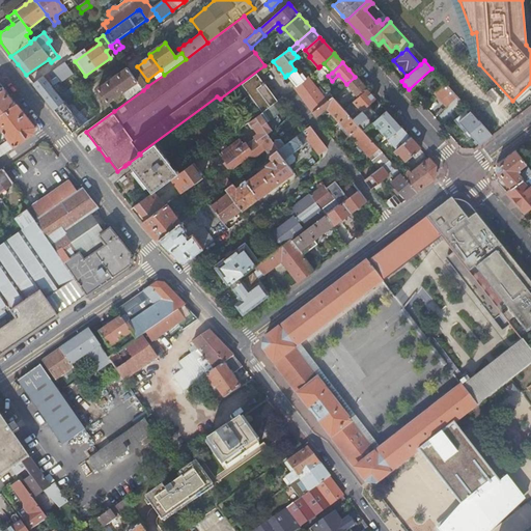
[(65,126),(73,134),(83,127),(76,116),(63,102),(62,103),(48,83),(51,81),(52,82),(57,79),(59,82),(65,78),(66,80),(73,76),(64,63),(61,64),(35,83),(33,85),(40,93),(53,110),(65,126)]
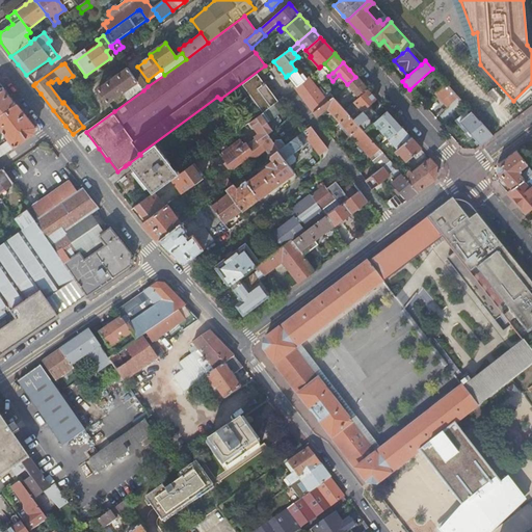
[(320,67),(328,76),(333,73),(324,63),(320,67)]
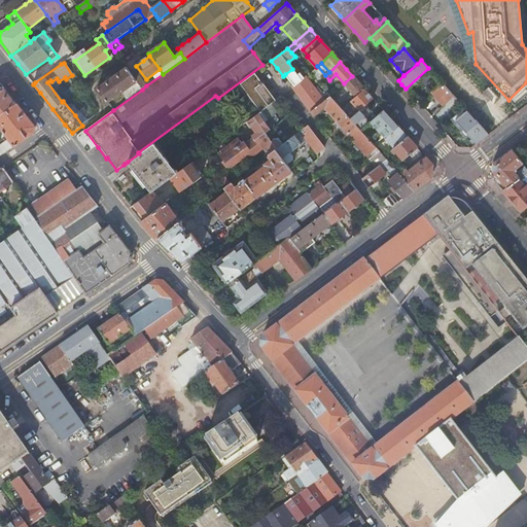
[(107,103),(136,81),(134,79),(126,68),(97,90),(107,103)]
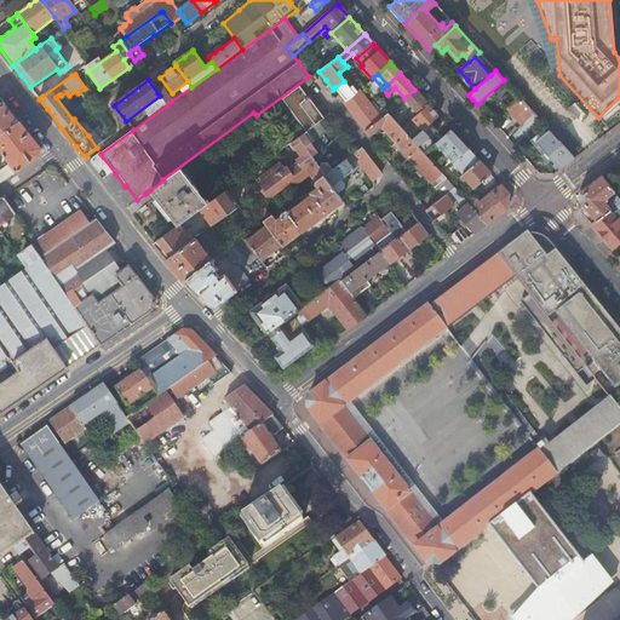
[(354,116),(365,131),(389,113),(385,110),(379,115),(366,97),(350,80),(346,84),(344,81),(336,87),(345,101),(343,103),(354,116)]
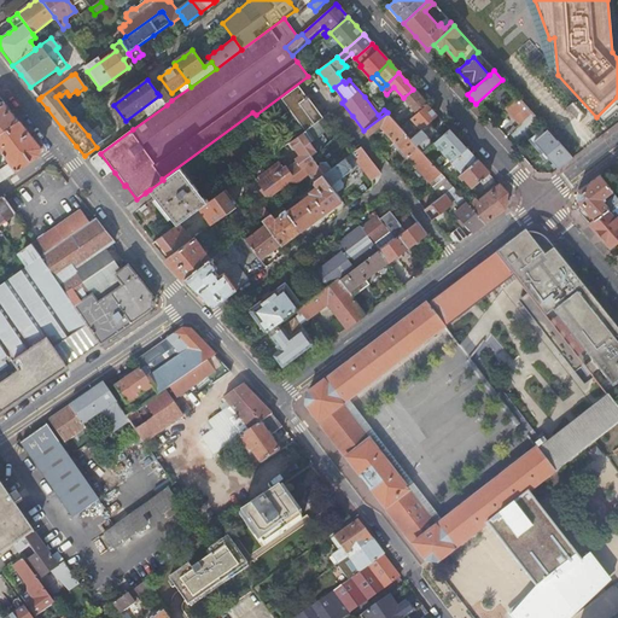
[(307,130),(322,118),(312,103),(298,86),(281,98),(305,132),(307,130)]
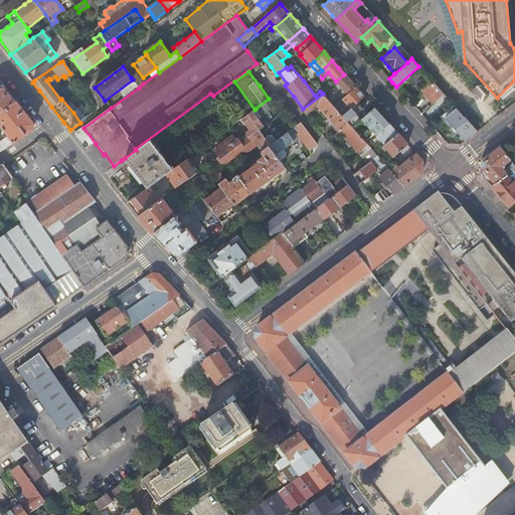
[(133,79),(139,88),(143,83),(136,74),(131,77),(133,79)]
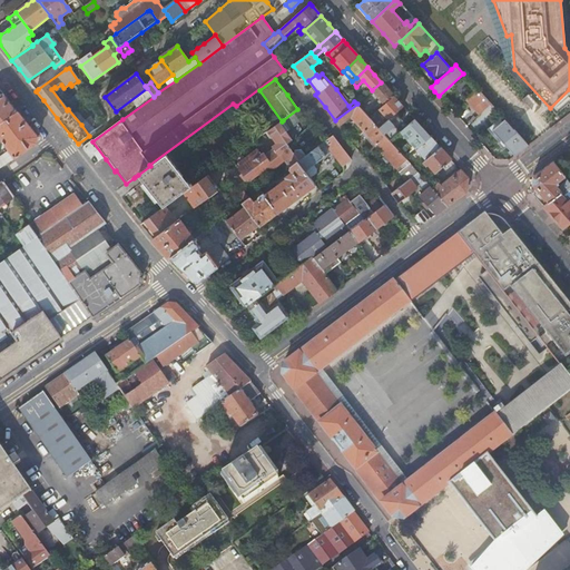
[(381,82),(372,90),(385,104),(394,96),(387,89),(381,82)]
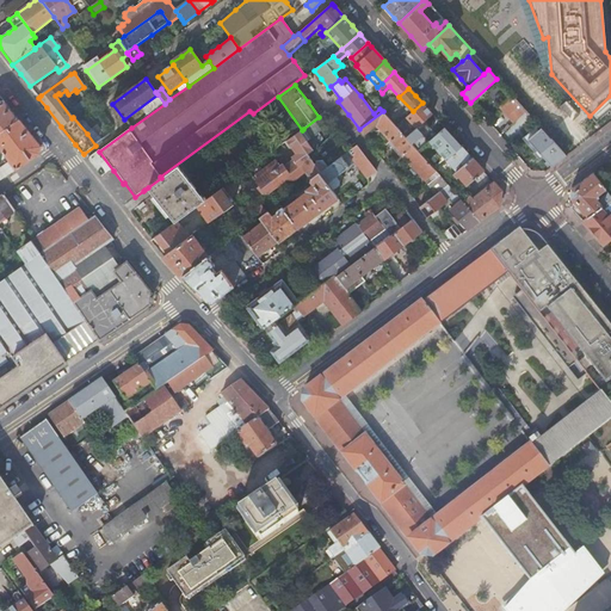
[(513,123),(526,111),(512,96),(500,107),(506,115),(513,123)]
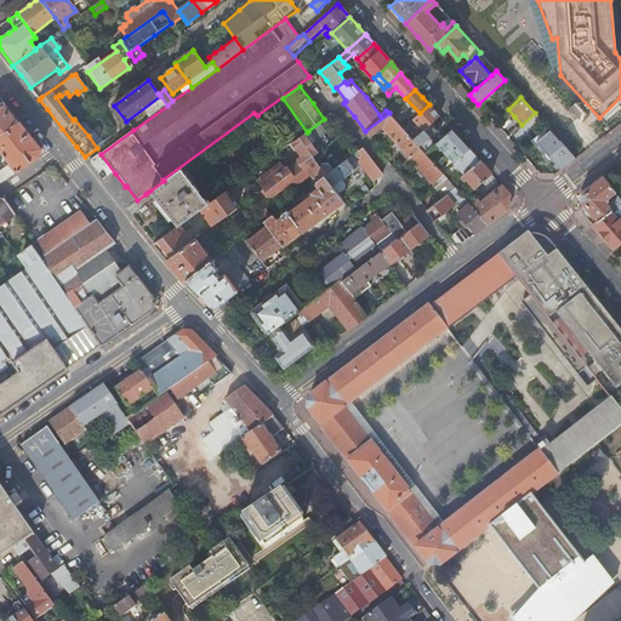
[(0,137),(21,123),(12,114),(5,104),(3,107),(0,107),(0,137)]
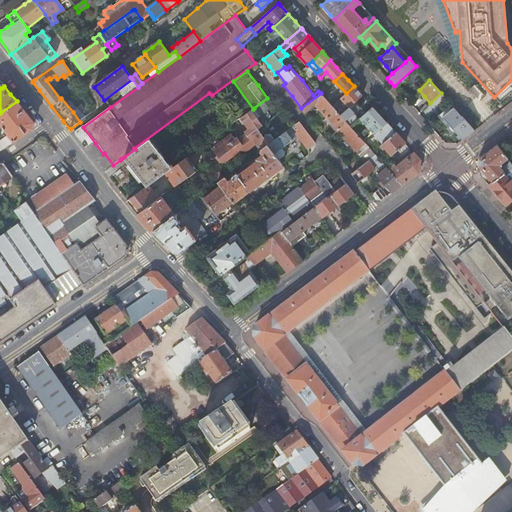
[(356,88),(354,86),(346,93),(341,98),(349,107),(355,102),(362,96),(356,88)]
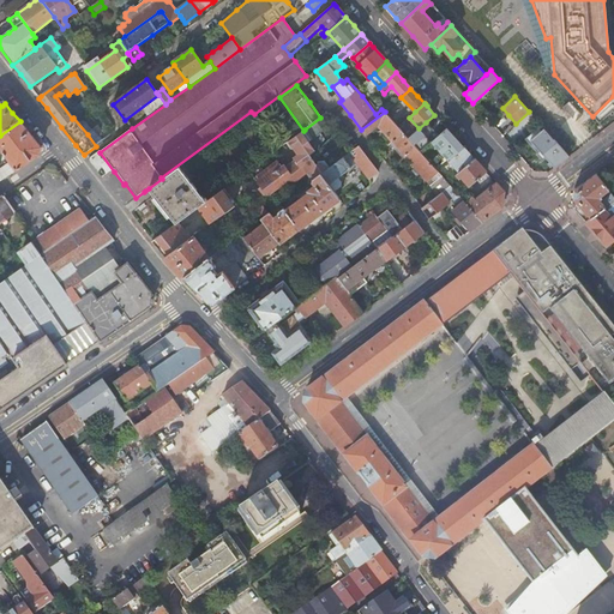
[(385,112),(361,130),(366,136),(369,132),(374,128),(379,125),(383,130),(387,136),(389,134),(398,146),(407,156),(417,149),(408,138),(398,127),(398,126),(385,112)]
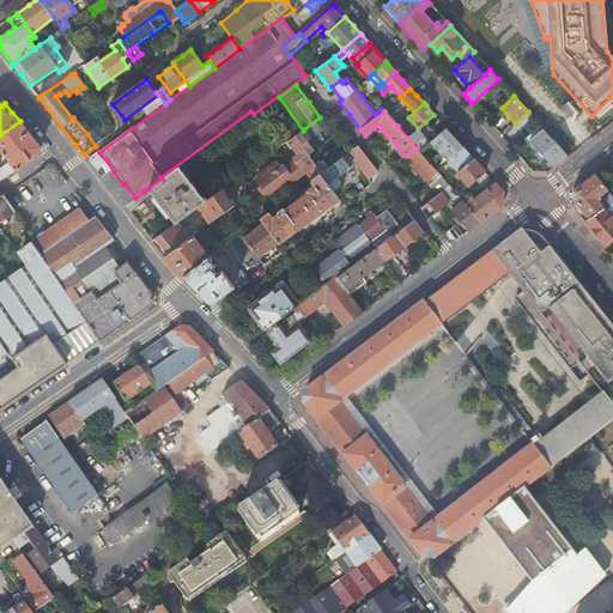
[(20,121),(0,135),(0,146),(11,163),(0,169),(0,181),(40,155),(41,149),(32,138),(20,121)]
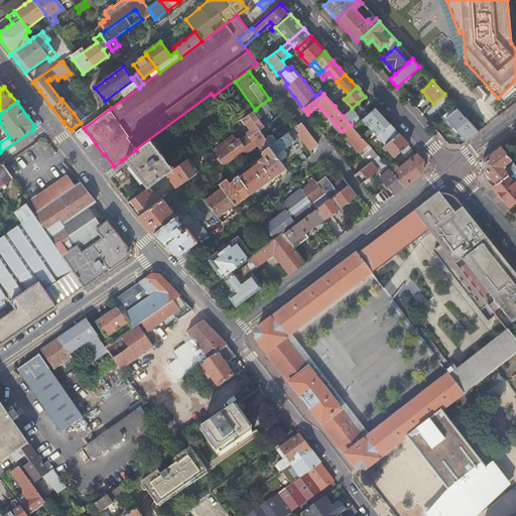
[(352,125),(353,127),(360,121),(362,120),(359,116),(357,113),(363,108),(358,103),(352,108),(346,114),(354,123),(352,125)]
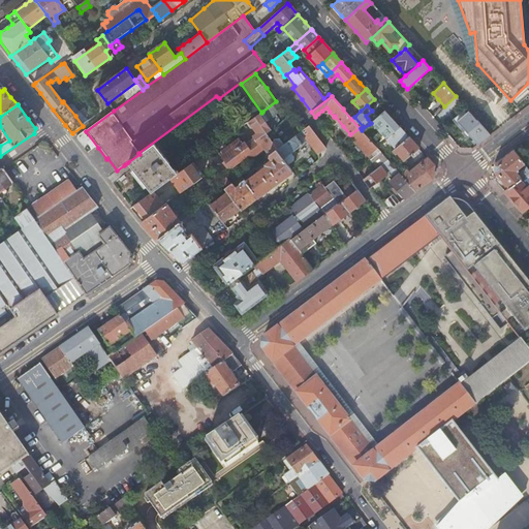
[(391,118),(384,111),(371,123),(369,124),(374,130),(373,132),(381,141),(396,128),(392,123),(389,120),(391,118)]
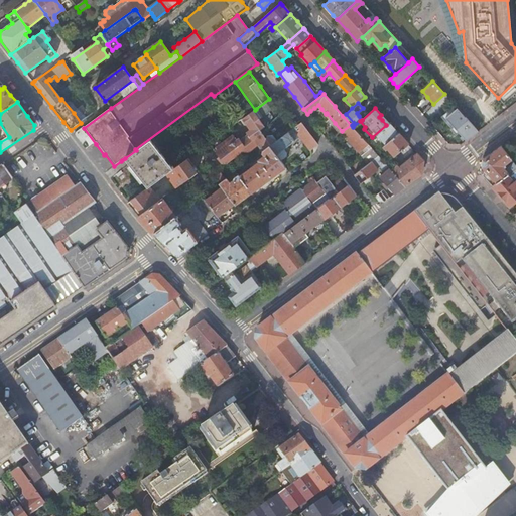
[(466,141),(479,131),(457,108),(445,118),(456,129),(466,141)]
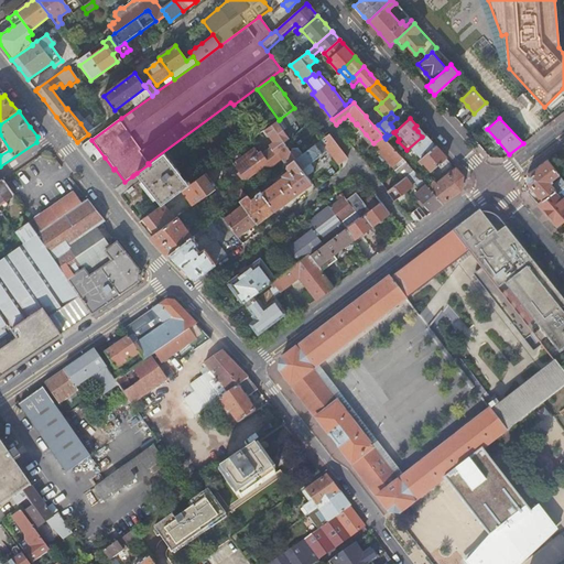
[(279,120),(267,129),(272,137),(277,141),(272,144),(273,145),(264,152),(263,151),(263,150),(261,152),(257,147),(239,161),(240,163),(238,164),(241,167),(240,171),(238,172),(243,179),(246,177),(249,177),(259,171),(259,170),(260,170),(260,169),(261,169),(269,164),(274,165),(283,158),(289,165),(295,160),(302,154),(299,150),(290,151),(290,150),(290,149),(290,148),(289,148),(289,147),(288,147),(286,147),(286,145),(286,144),(286,143),(285,143),(284,143),(292,137),(285,128),(286,128),(283,125),(280,119),(279,120)]
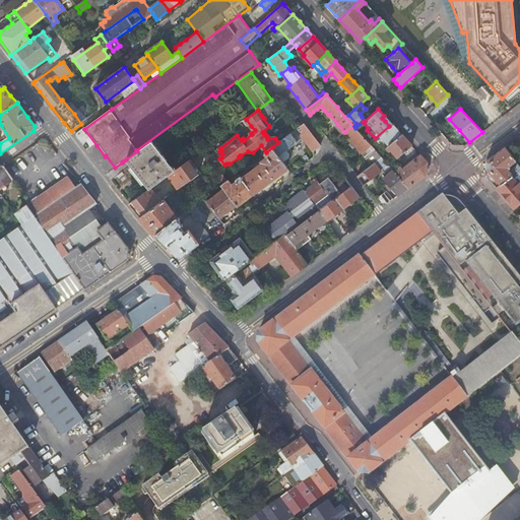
[(74,114),(81,124),(85,121),(78,111),(74,114)]
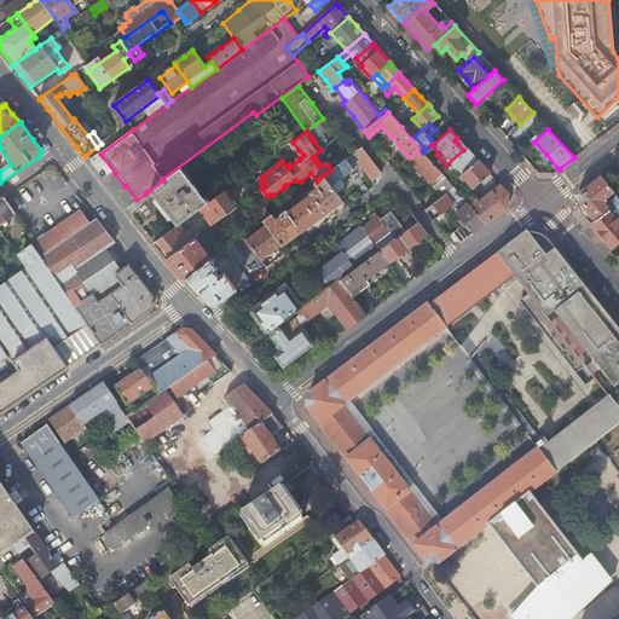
[(382,173),(362,146),(331,169),(324,175),(336,194),(337,192),(341,190),(343,187),(345,183),(341,179),(354,169),(352,166),(358,161),(372,180),(374,180),(382,173)]
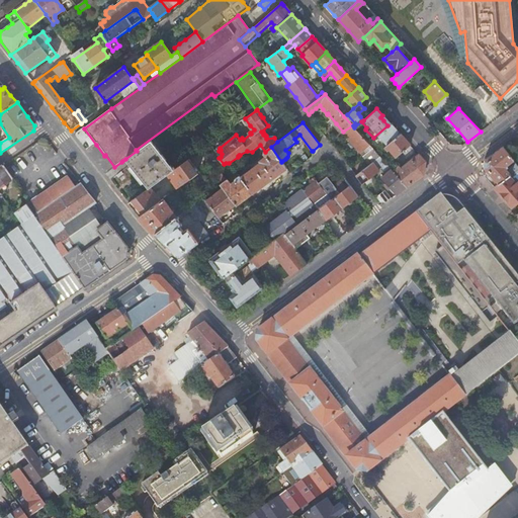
[(378,137),(386,146),(399,136),(396,133),(398,132),(392,124),(378,137)]
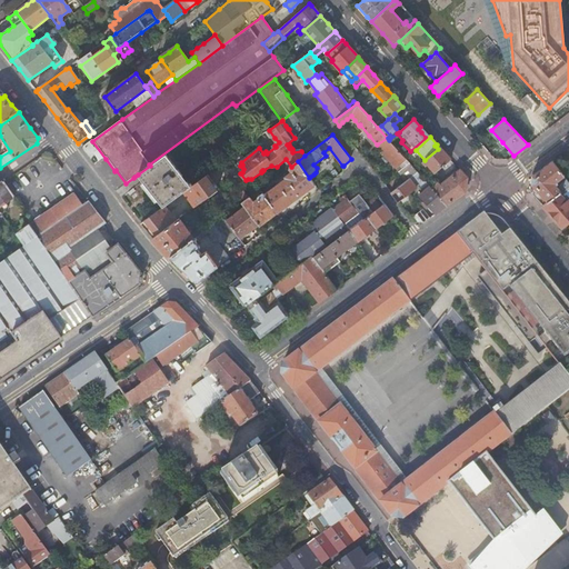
[(388,138),(387,138),(377,145),(376,146),(386,157),(396,169),(397,168),(407,181),(418,172),(415,169),(406,159),(389,140),(388,138)]
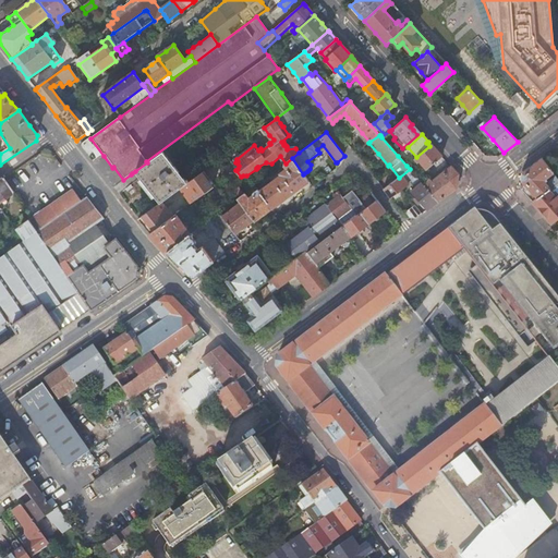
[(426,170),(441,156),(436,150),(431,145),(429,146),(416,157),(414,159),(416,162),(419,160),(426,170)]
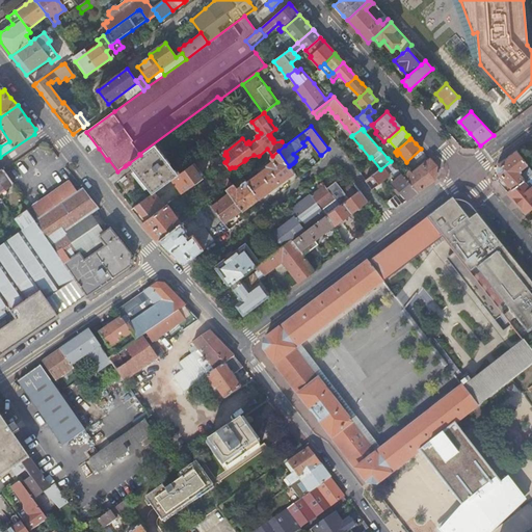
[(140,179),(152,194),(154,192),(170,181),(180,174),(178,171),(176,173),(155,144),(140,155),(129,163),(140,179)]
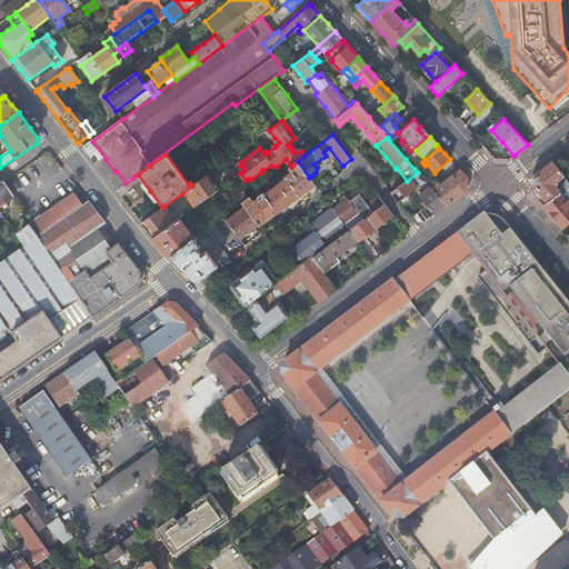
[(296,197),(315,183),(310,177),(309,178),(298,161),(291,167),(290,167),(293,172),(287,177),(288,178),(266,195),(277,211),(296,197)]
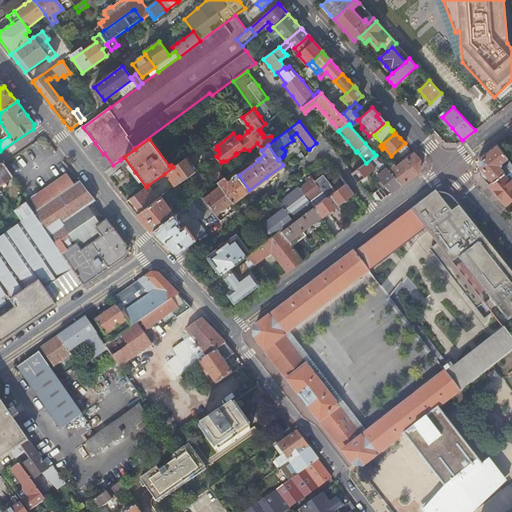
[(501,163),(507,159),(496,145),(487,153),(478,160),(478,167),(492,183),(503,174),(505,173),(500,168),(501,166),(502,165),(501,163)]
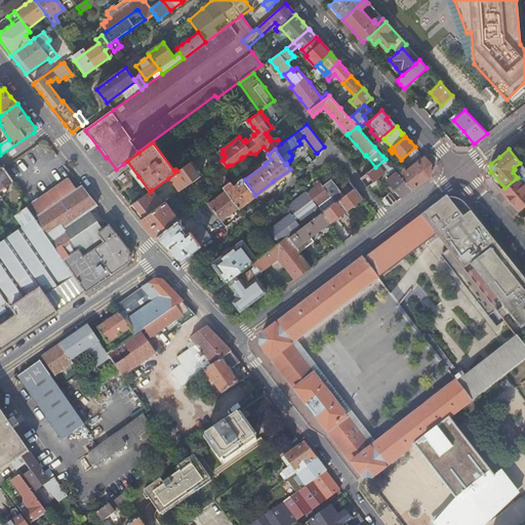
[(431,164),(425,157),(406,170),(405,168),(398,174),(412,190),(430,176),(431,164)]
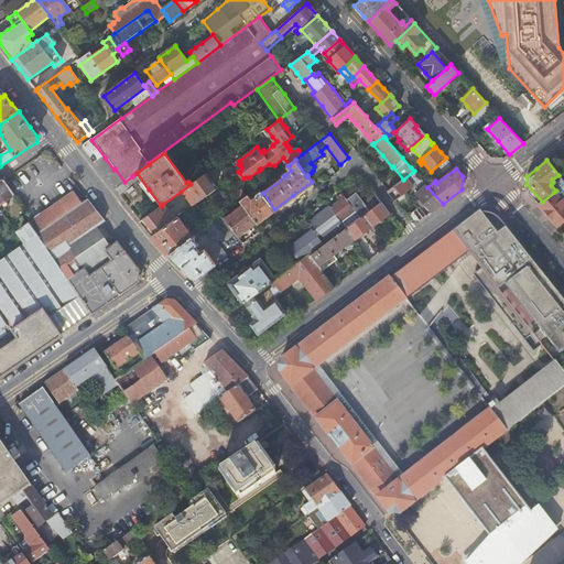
[(430,214),(443,204),(427,187),(425,185),(426,184),(422,180),(414,171),(403,180),(387,191),(394,201),(397,198),(405,191),(418,182),(422,187),(415,193),(421,199),(420,202),(430,214)]
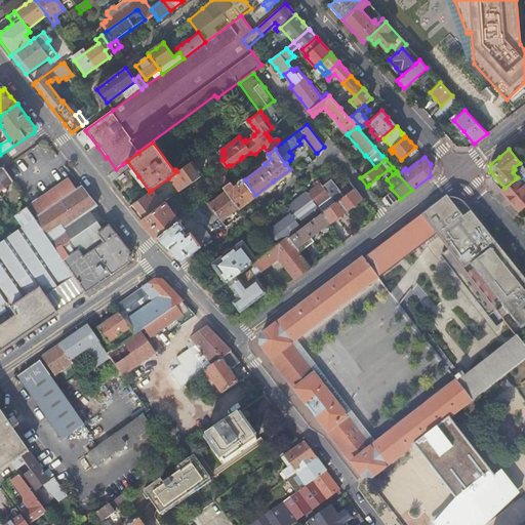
[(168,178),(178,193),(200,176),(196,170),(197,169),(192,161),(177,171),(168,178)]
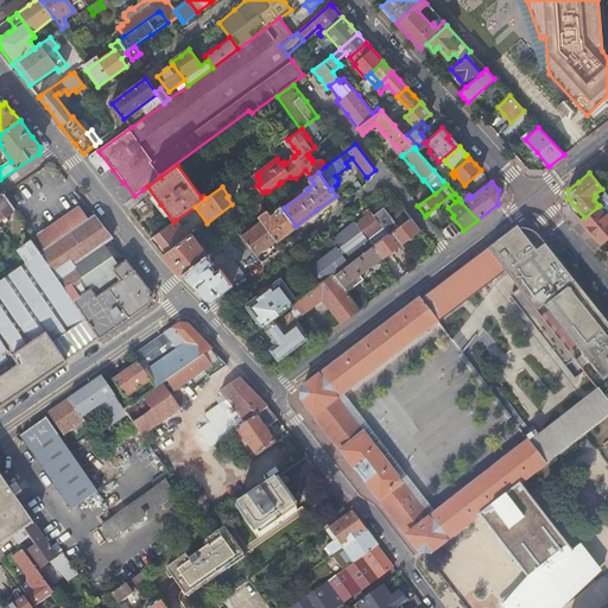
[(0,221),(17,210),(5,194),(0,196),(0,221)]
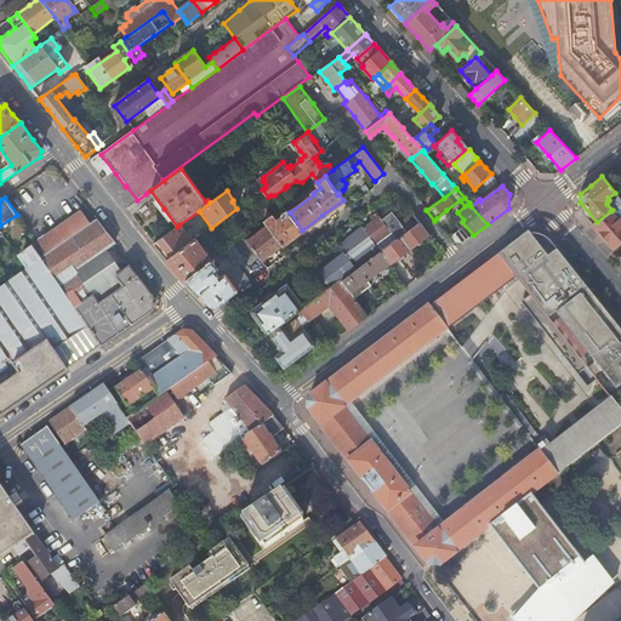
[(620,218),(620,203),(615,208),(613,210),(610,211),(619,221),(620,218)]
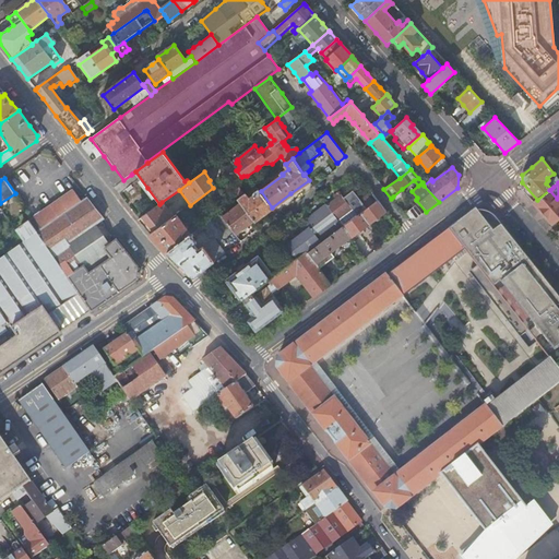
[(405,193),(402,189),(393,197),(396,200),(400,197),(405,193)]
